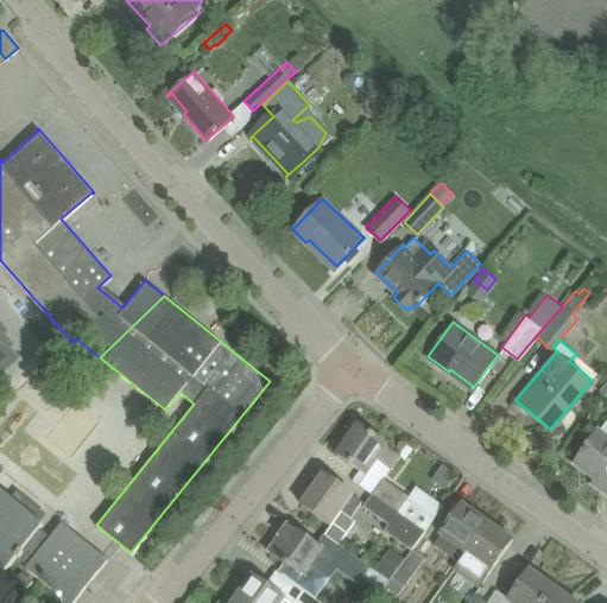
[(585,448),(574,461),(595,476),(598,474),(606,481),(601,488),(606,492),(606,420),(604,426),(600,430),(587,449),(585,448)]
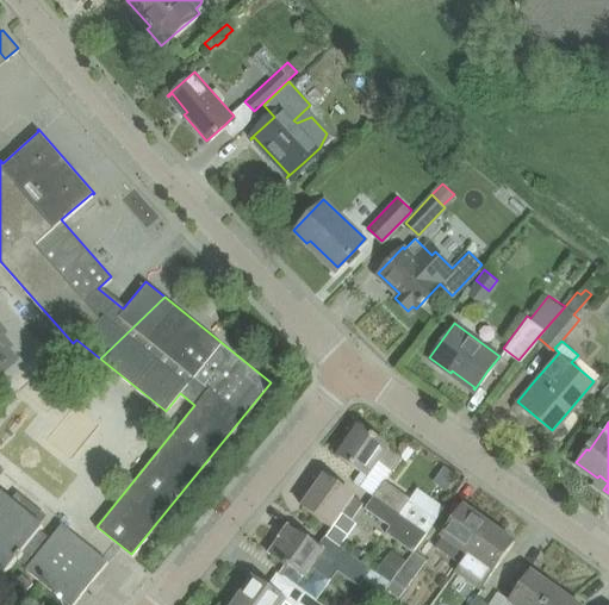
[(392,469),(393,468),(402,455),(358,425),(337,454),(378,482),(372,491),(427,529),(443,505),(416,486),(409,497),(384,478),(391,468),(392,469)]
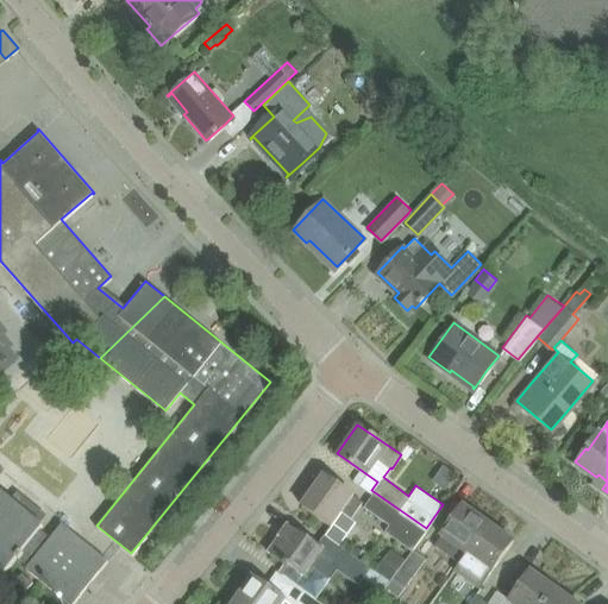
[(0,567),(4,570),(16,555),(26,564),(25,567),(70,603),(107,559),(61,521),(50,535),(39,527),(43,522),(39,521),(46,513),(16,489),(10,496),(0,489),(0,470),(2,467),(0,465),(0,567)]
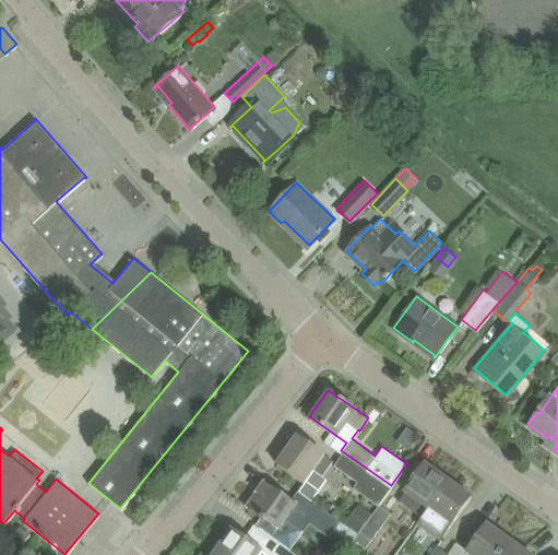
[(330,459),(327,456),(309,444),(305,449),(293,440),(276,463),(303,482),(312,468),(320,473),(330,459)]
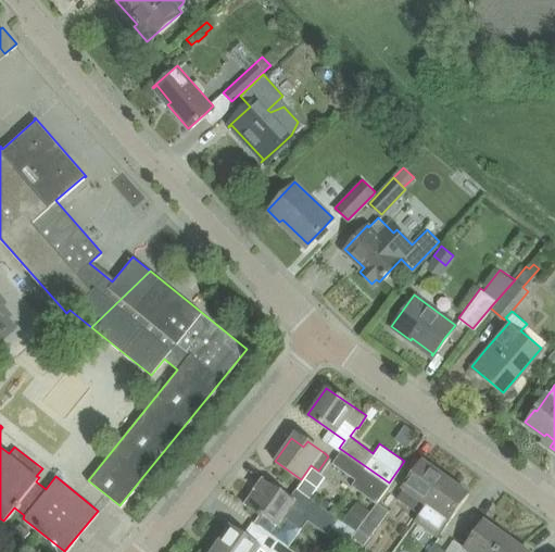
[(376,501),(389,483),(339,448),(330,461),(355,478),(351,484),(376,501)]
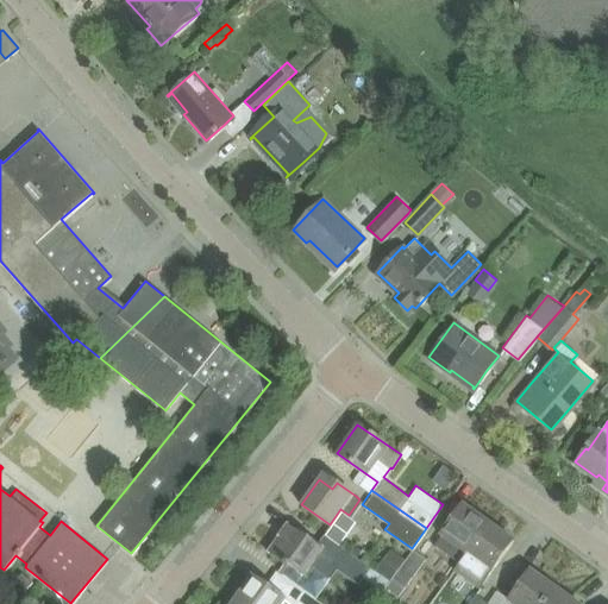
[(463,503),(434,542),(459,559),(487,520),(463,503)]
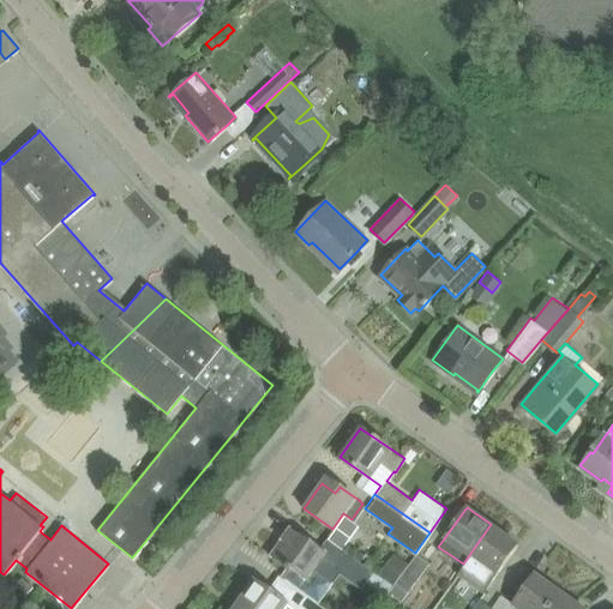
[(517,543),(491,524),(463,564),(456,573),(482,591),(493,576),(517,543)]
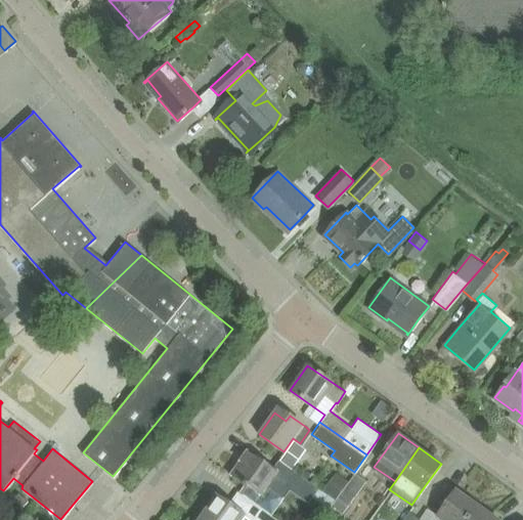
[(247,450),(231,473),(244,482),(243,484),(247,487),(248,485),(259,493),(267,483),(282,494),(288,486),(307,502),(312,496),(320,502),(310,516),(308,515),(304,519),(319,519),(323,516),(329,509),(332,504),(335,500),(332,497),(320,489),(278,460),(272,469),(247,450)]
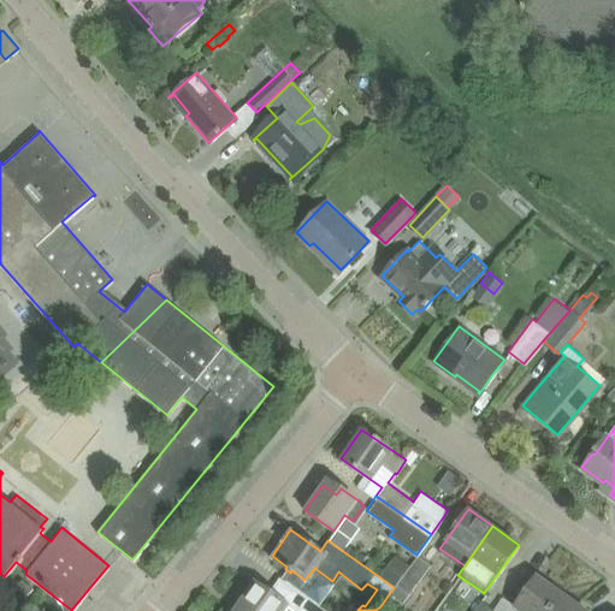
[(394,587),(390,592),(403,601),(431,562),(418,552),(409,564),(394,587)]
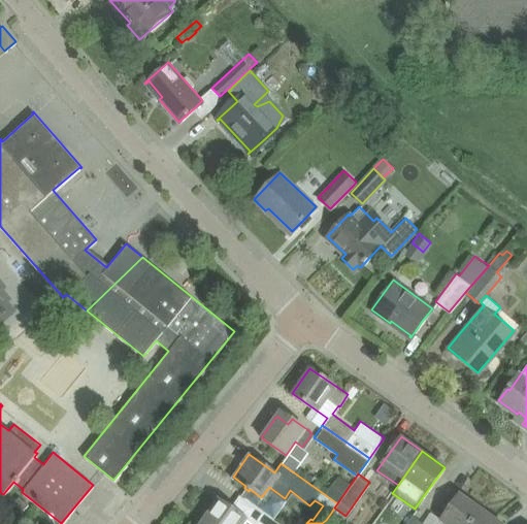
[(337,475),(323,493),(334,501),(337,503),(351,484),(337,475)]
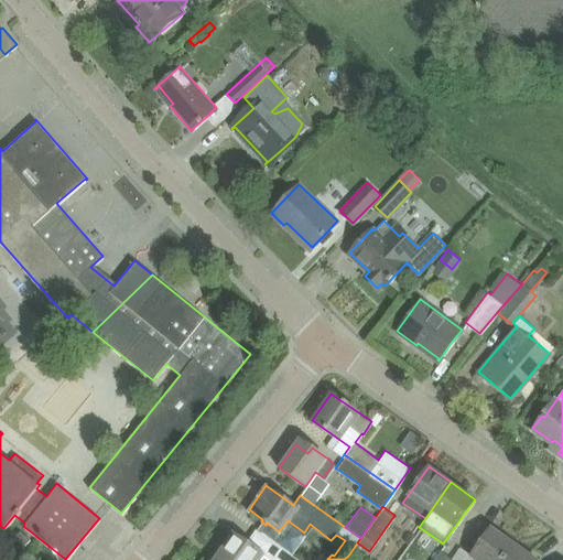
[(501,559),(515,544),(490,527),(472,553),(479,559),(501,559)]
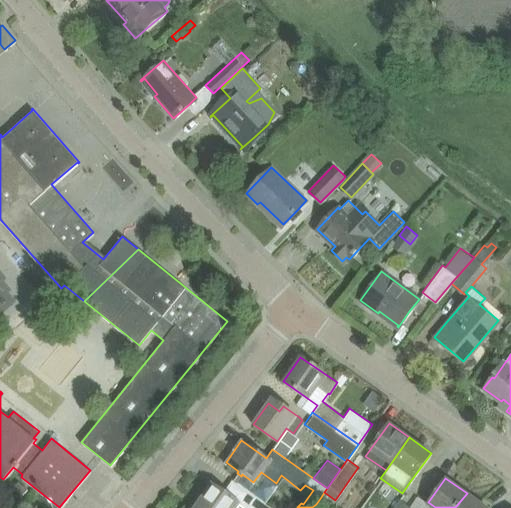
[(211,483),(196,504),(202,507),(246,507),(245,507),(254,495),(232,479),(231,479),(223,491),(211,483)]
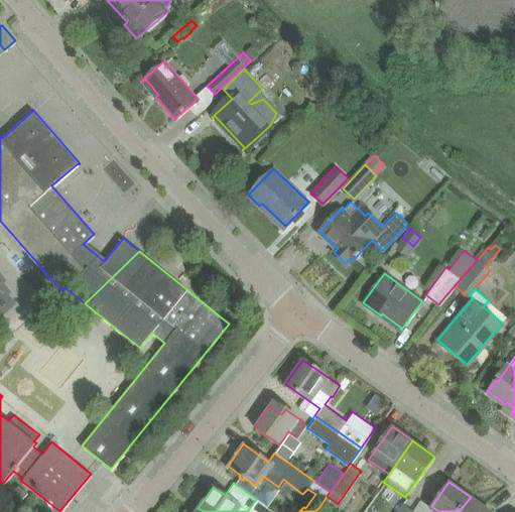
[(27,492),(18,484),(10,494),(19,501),(27,492)]
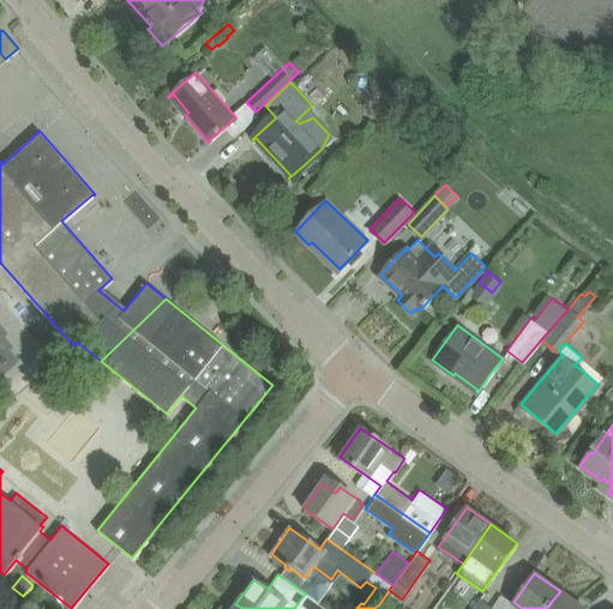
[(560,591),(546,608),(584,608),(586,608),(560,591)]
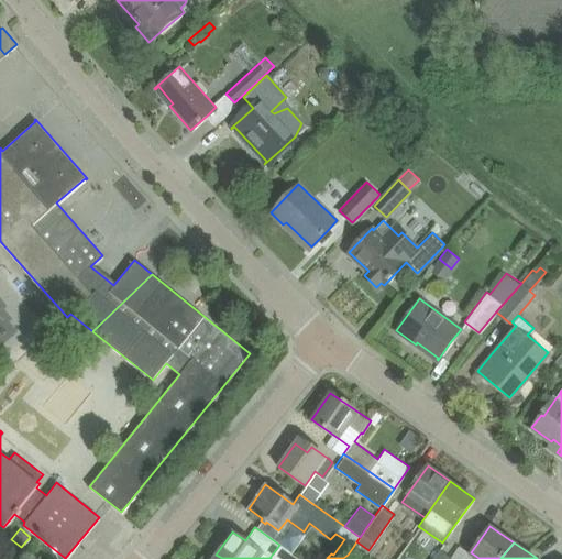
[(300,558),(279,545),(270,558),(271,558),(300,558)]
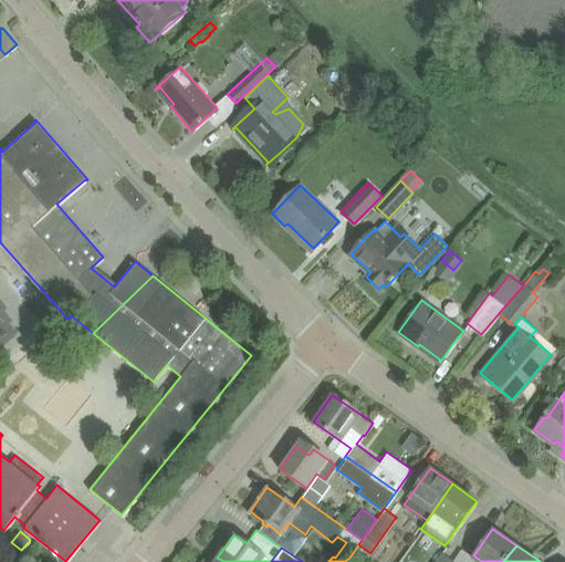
[(355,550),(349,558),(354,561),(362,561),(366,558),(355,550)]
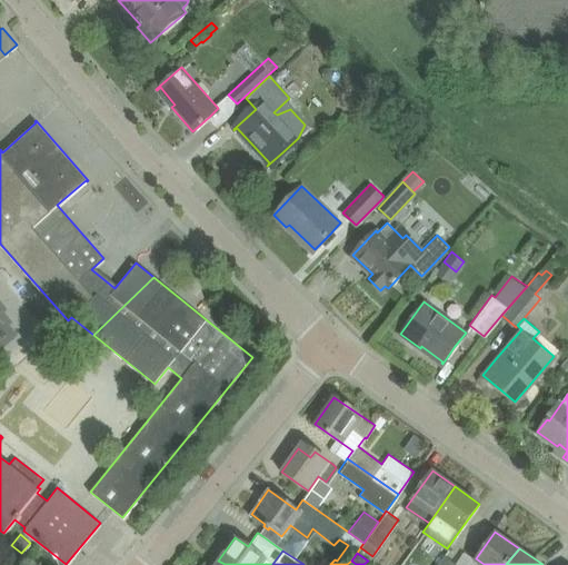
[(452,564),(456,561),(445,553),(436,564),(452,564)]
